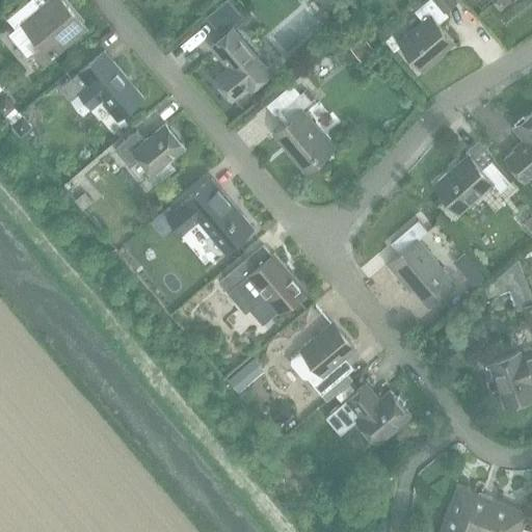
[(45,62),(86,28),(62,0),(48,0),(40,7),(32,0),(30,0),(8,19),(16,28),(9,33),(28,55),(34,50),(45,62)]
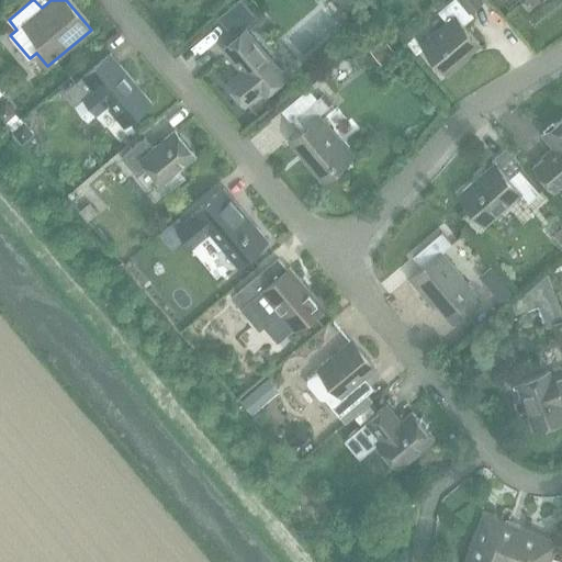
[(262,88),(267,92),(285,77),(247,31),(259,21),(242,0),(240,0),(220,18),(236,37),(225,47),(245,70),(231,83),(246,101),(262,88)]
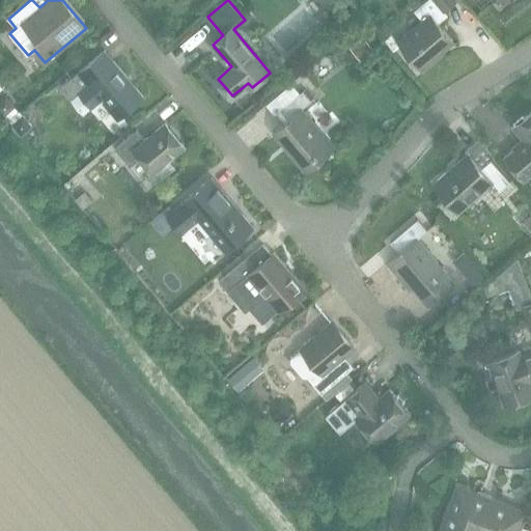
[(425,24),(401,45),(422,70),(436,58),(435,56),(453,40),(439,23),(448,16),(444,10),(456,0),(455,0),(429,0),(416,12),(425,24)]
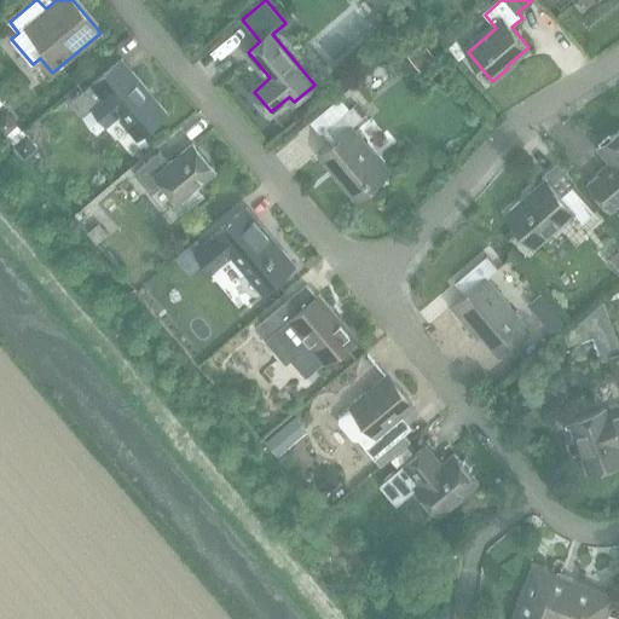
[(382,75),(391,57),(380,52),(371,70),(382,75)]
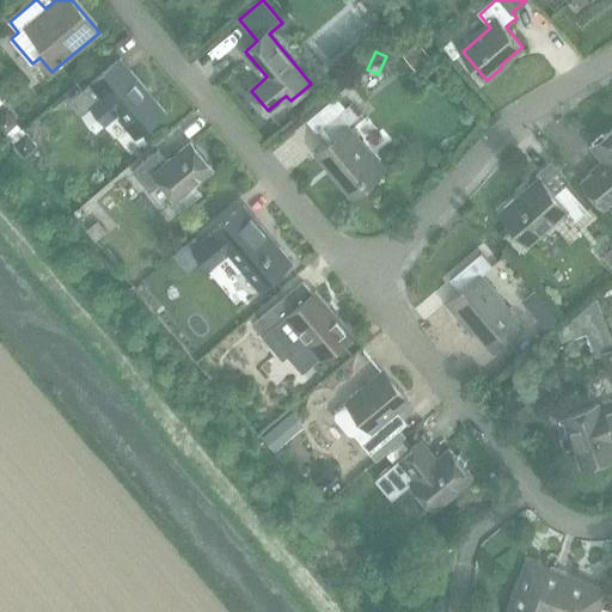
[(130,71),(126,74),(115,62),(71,101),(96,132),(118,112),(124,121),(123,122),(134,136),(165,111),(153,98),(152,99),(145,92),(147,90),(130,71)]
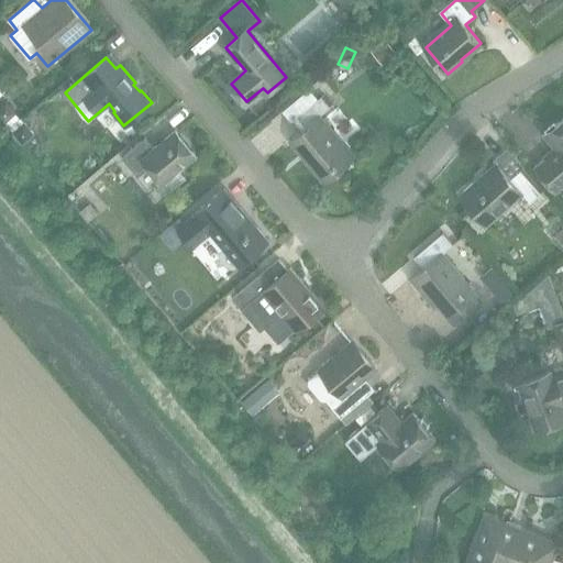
[(290,141),(324,181),(339,168),(335,164),(350,151),(320,116),(330,107),(321,96),(297,117),(306,127),(290,141)]
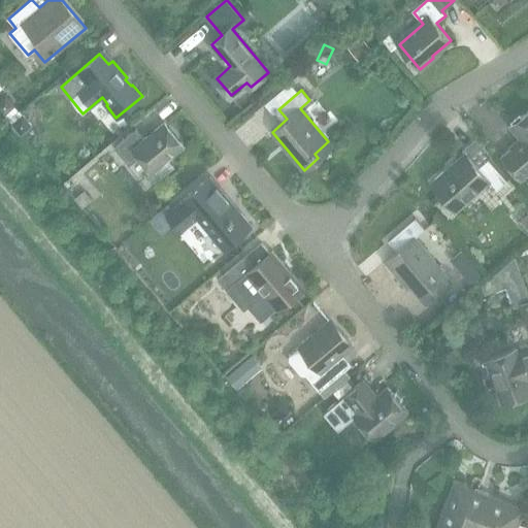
[(527,173),(527,110),(509,126),(522,140),(514,149),(513,147),(502,156),(521,179),(527,173)]
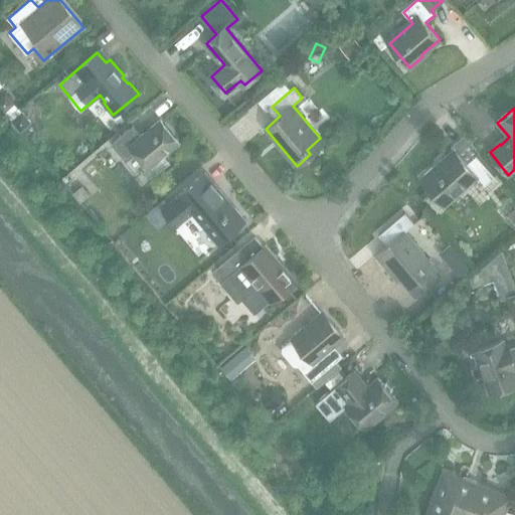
[(147,167),(178,141),(161,120),(140,137),(132,127),(112,144),(126,159),(135,152),(147,167)]
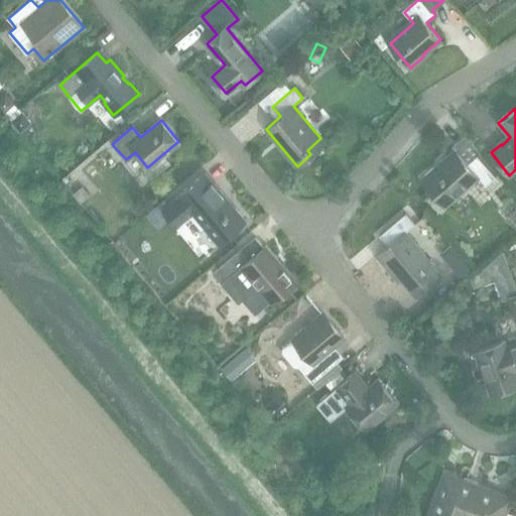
[(477,156),(468,164),(455,150),(421,179),(445,207),(479,177),(486,186),(496,177),(477,156)]
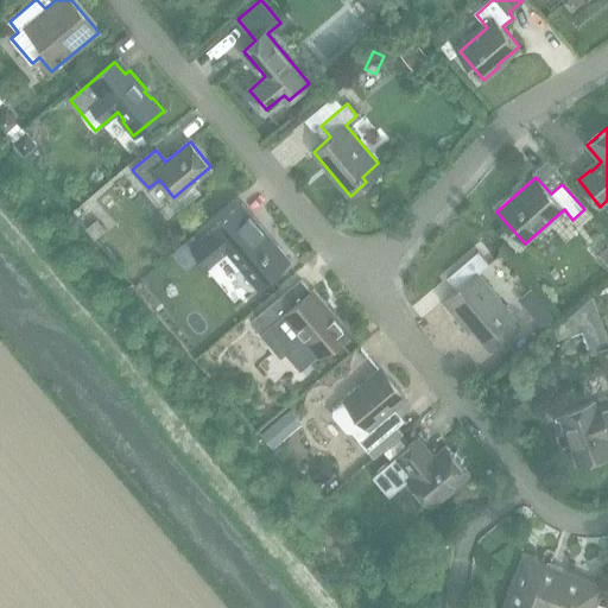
[(258,286),(290,259),(241,203),(209,229),(210,230),(191,247),(208,266),(227,249),(242,268),(239,272),(238,278),(246,287),(253,289),(257,285),(258,286)]
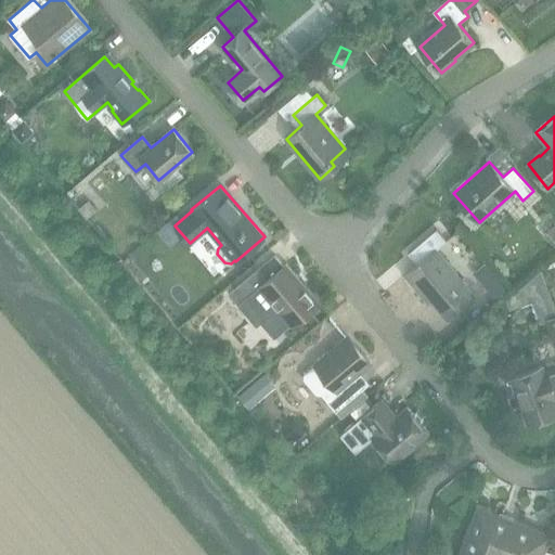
[(448,319),(475,296),(436,250),(447,241),(437,229),(409,253),(417,265),(405,274),(420,291),(423,288),(448,319)]
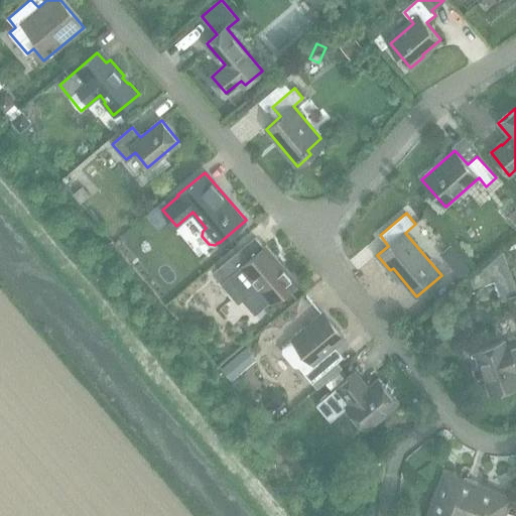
[(217,268),(213,272),(238,302),(244,297),(256,312),(269,301),(270,303),(296,281),(266,244),(263,246),(255,237),(241,248),(217,268)]
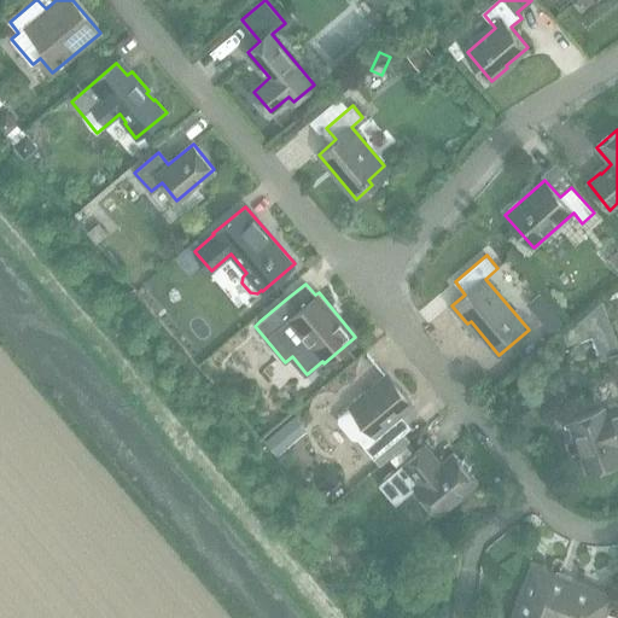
[(359,439),(375,458),(404,432),(394,420),(413,404),(388,375),(338,417),(337,421),(351,438),(359,439)]
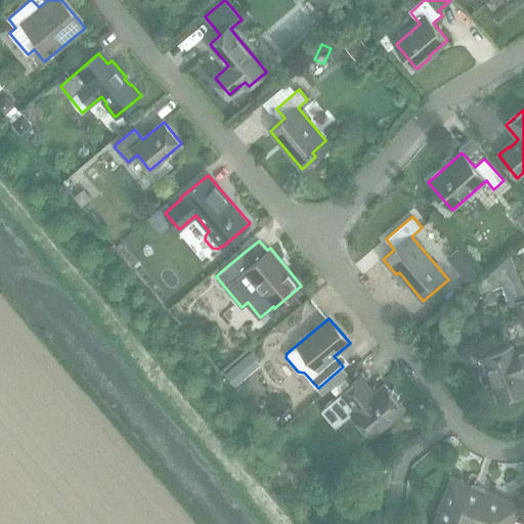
[(523,378),(523,347),(514,351),(512,346),(482,356),(487,369),(484,370),(482,373),(481,377),(483,381),(485,383),(488,384),(491,383),(498,401),(523,392),(523,378)]
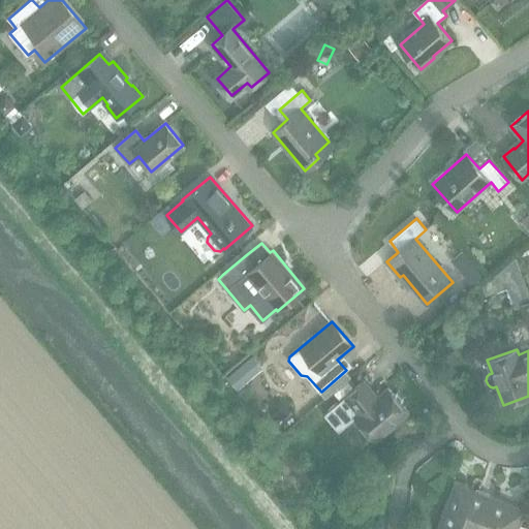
[(389,389),(375,400),(362,383),(344,397),(345,397),(324,414),(339,431),(356,417),(375,439),(408,412),(389,389)]
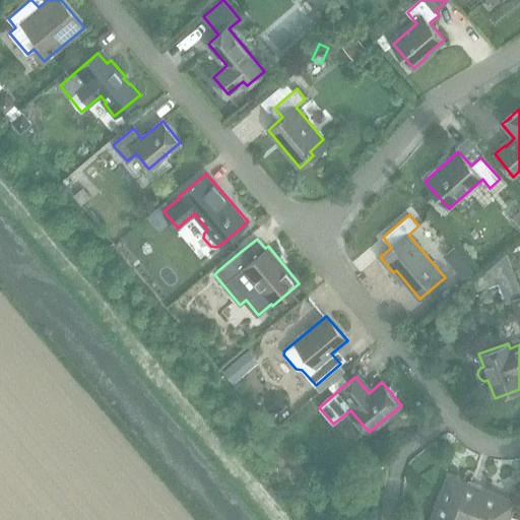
[(449,478),(433,519),(505,519),(512,502),(479,490),(480,486),(467,481),(466,485),(449,478)]
